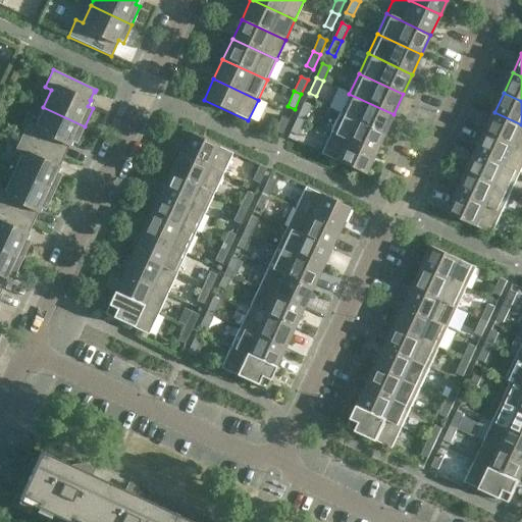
[(384,134),(394,114),(349,94),(340,113),(384,134)]
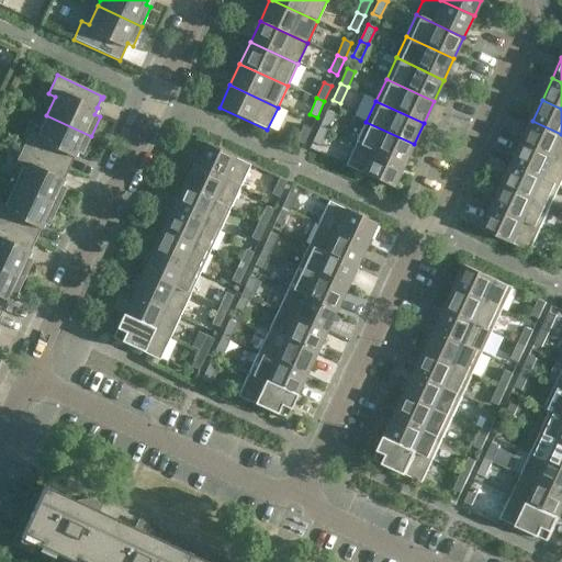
[(327,111),(319,127),(327,131),(335,114),(327,111)]
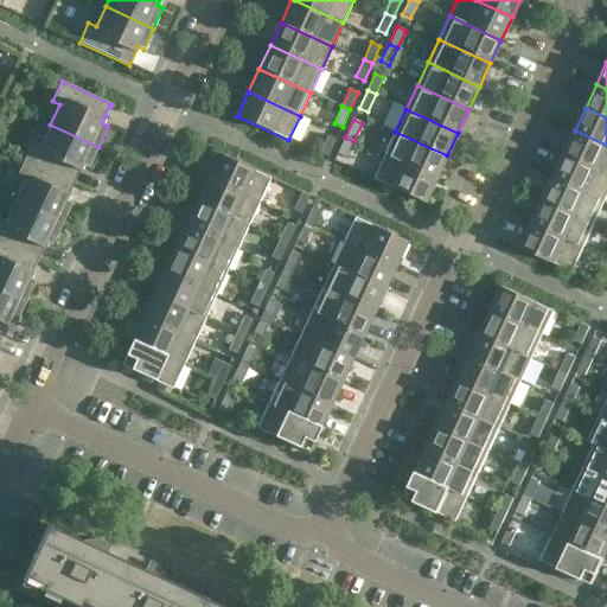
[(88,167),(98,147),(50,125),(40,145),(33,141),(25,160),(75,183),(75,181),(74,181),(78,171),(80,172),(83,165),(88,167)]
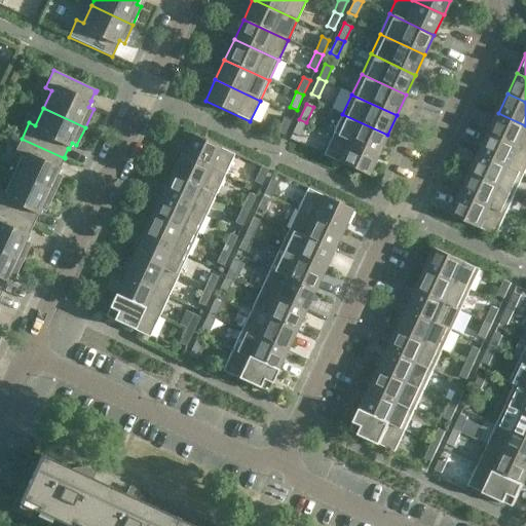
[(525,125),(498,113),(489,134),(525,150),(525,125)]
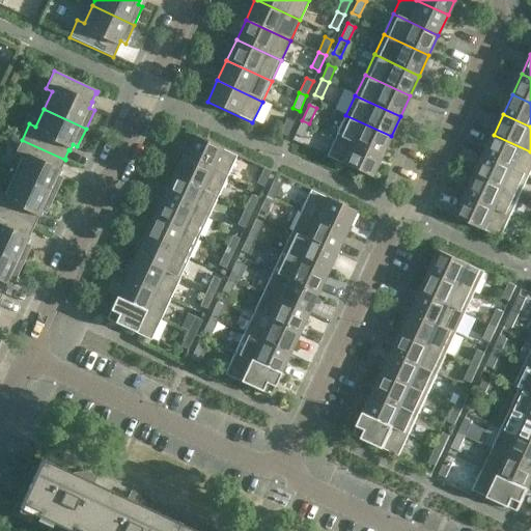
[(382,157),(391,136),(345,115),(336,136),(382,157)]
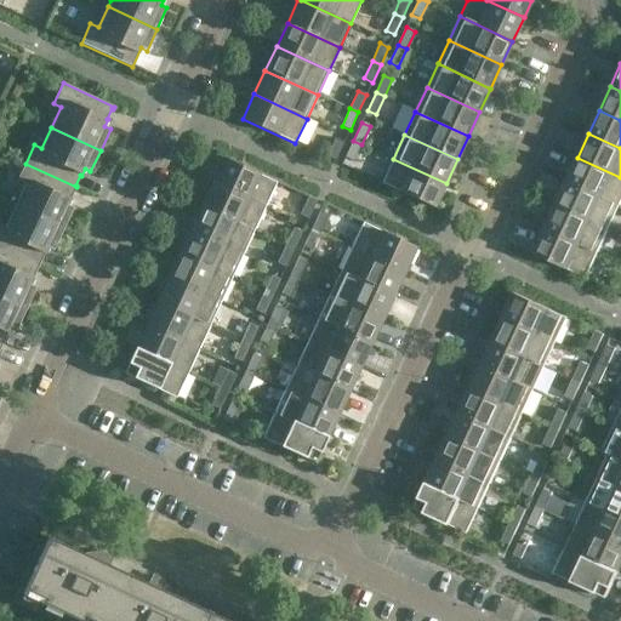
[(336,160),(345,143),(335,140),(328,157),(336,160)]
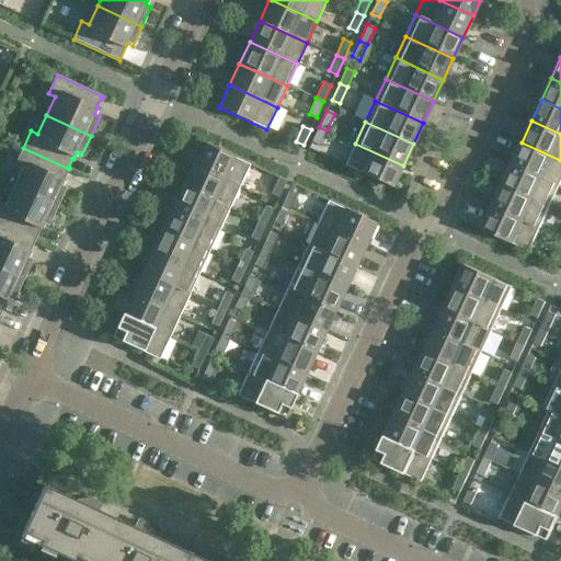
[(320,146),(327,130),(319,127),(312,142),(320,146)]
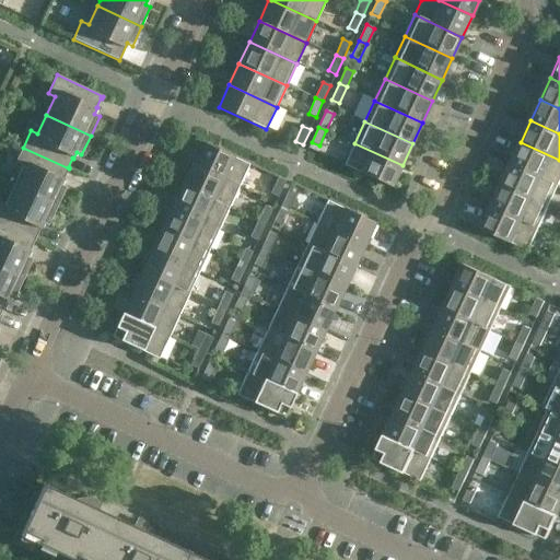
[(202,142),(191,165),(240,187),(249,165),(202,142)]
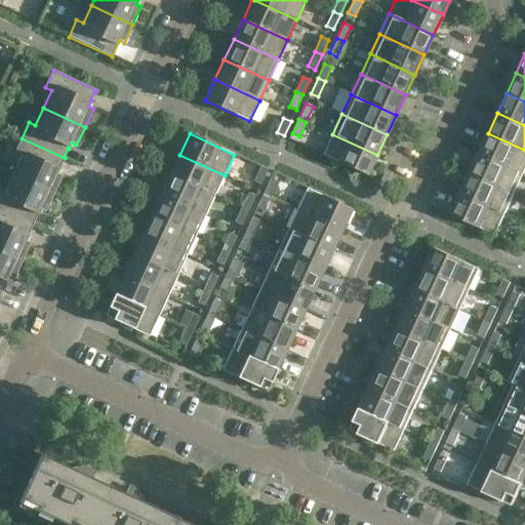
[(524,170),(524,150),(488,133),(479,153),(523,174),(524,170)]
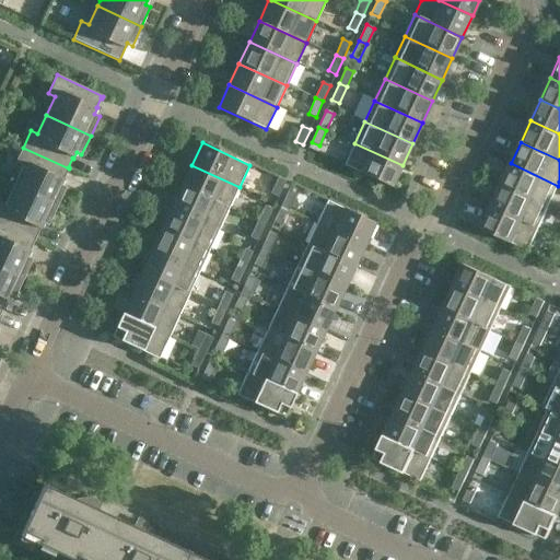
[(392,187),(403,165),(354,143),(345,165),(392,187)]
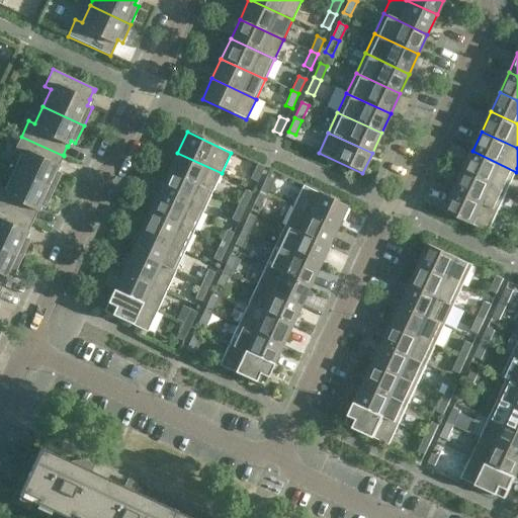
[(63,157),(64,156),(21,137),(13,152),(20,155),(12,173),(53,191),(61,173),(57,171),(59,165),(58,165),(62,157),(63,157)]
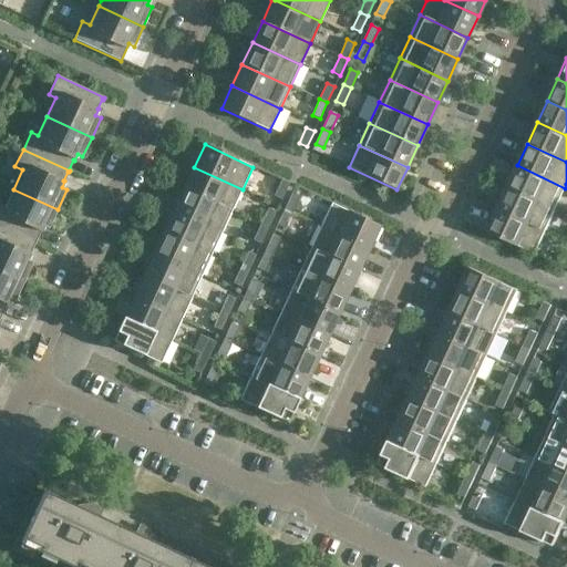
[(565,188),(517,165),(507,187),(555,209),(565,188)]
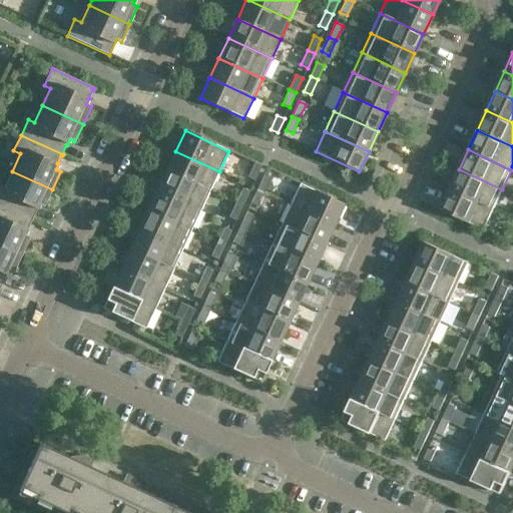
[(219,171),(175,151),(166,170),(210,191),(219,171)]
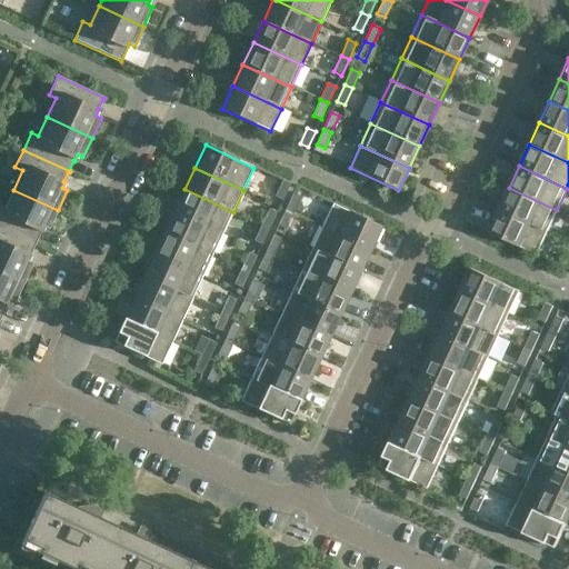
[(282,201),(290,185),(282,181),(275,197),(282,201)]
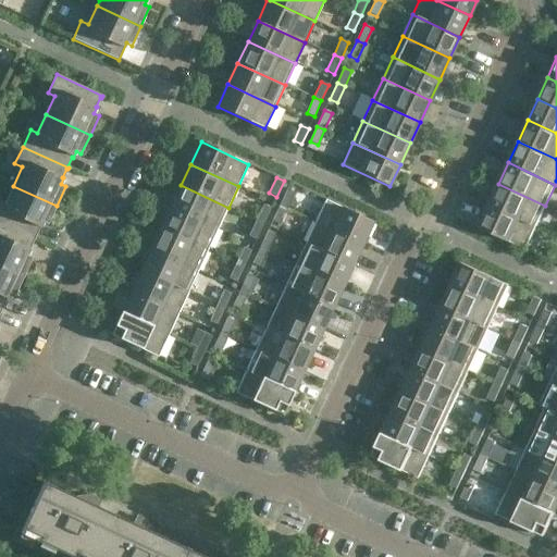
[(545,206),(498,184),(487,206),(535,227),(545,206)]
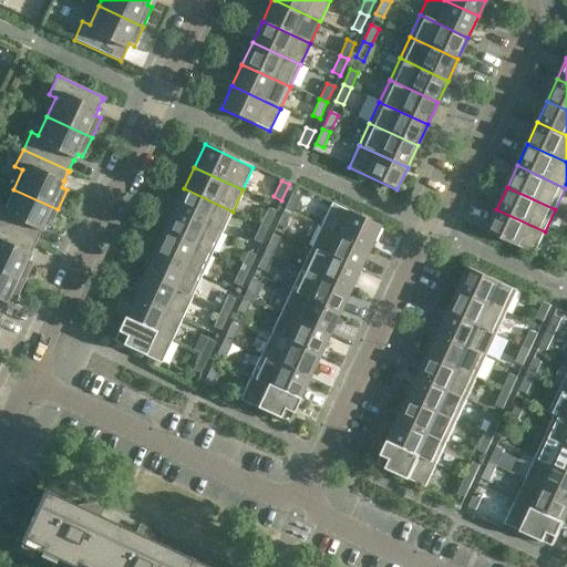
[(233,212),(184,188),(174,210),(222,233),(233,212)]
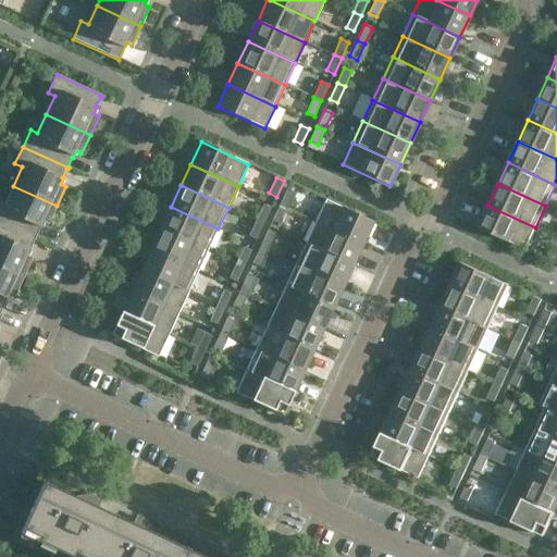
[(48,225),(57,206),(13,186),(4,205),(0,201),(0,222),(35,239),(36,237),(35,237),(39,229),(40,229),(42,222),(48,225)]
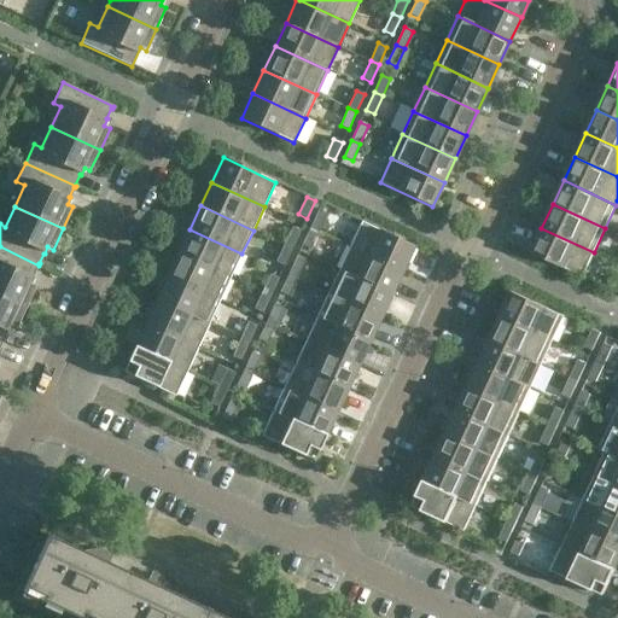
[(327,215),(319,210),(310,228),(319,232),(327,215)]
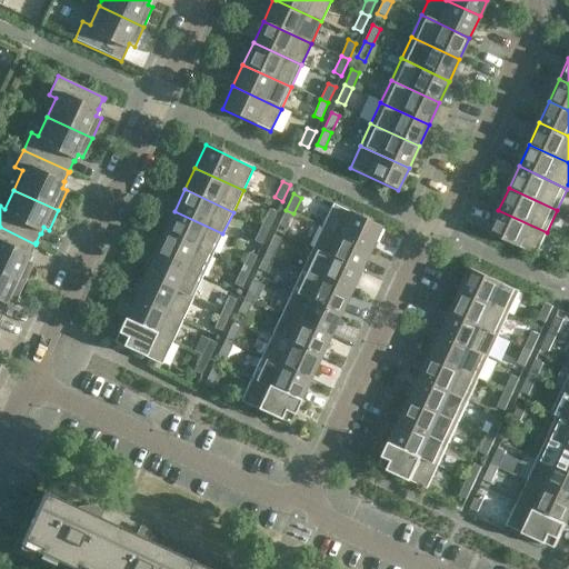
[(333,205),(322,227),(371,249),(381,227),(333,205)]
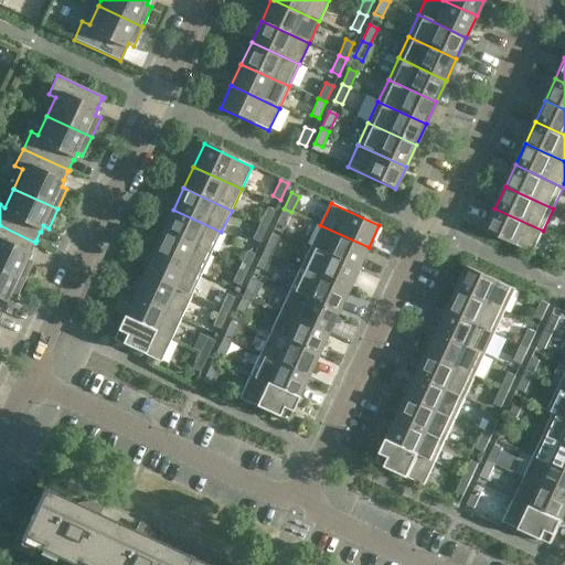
[(267,208),(260,224),(268,227),(275,211),(267,208)]
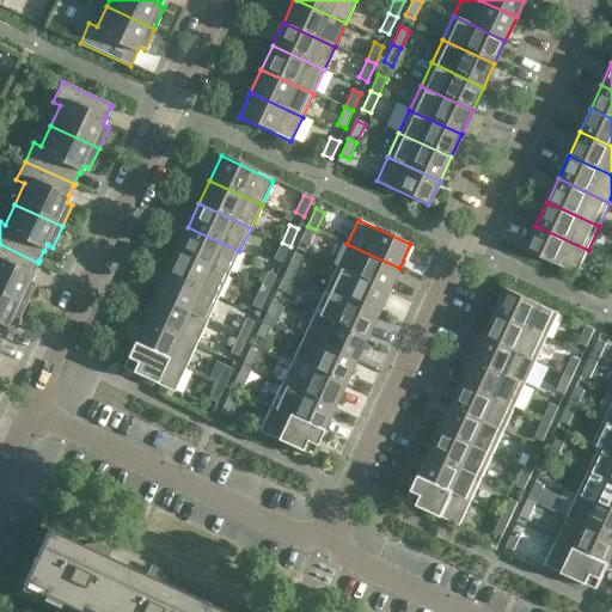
[(308,248),(316,230),(307,226),(300,243),(308,248)]
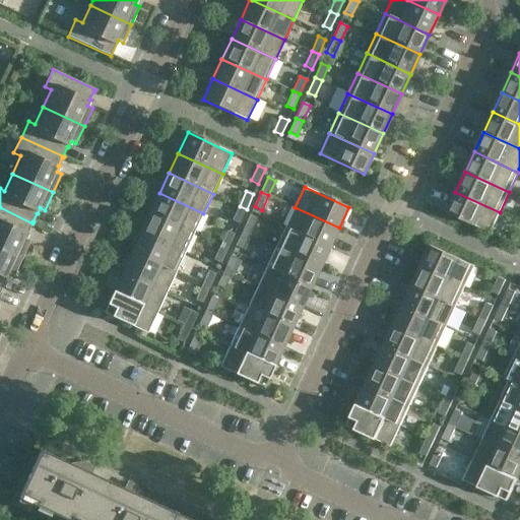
[(500,212),(455,192),(446,212),(491,233),(500,212)]
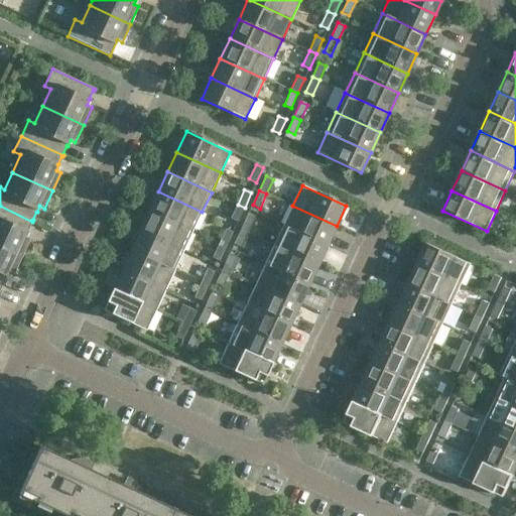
[(202,212),(158,191),(149,211),(192,232),(202,212)]
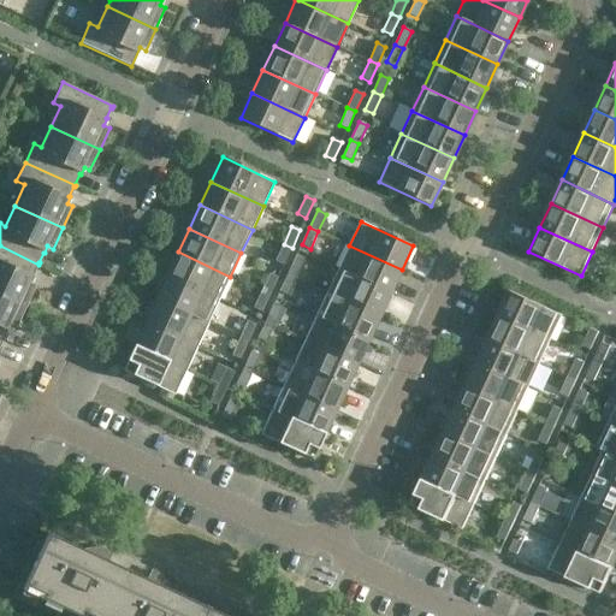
[(284,265),(292,248),(284,244),(276,261),(284,265)]
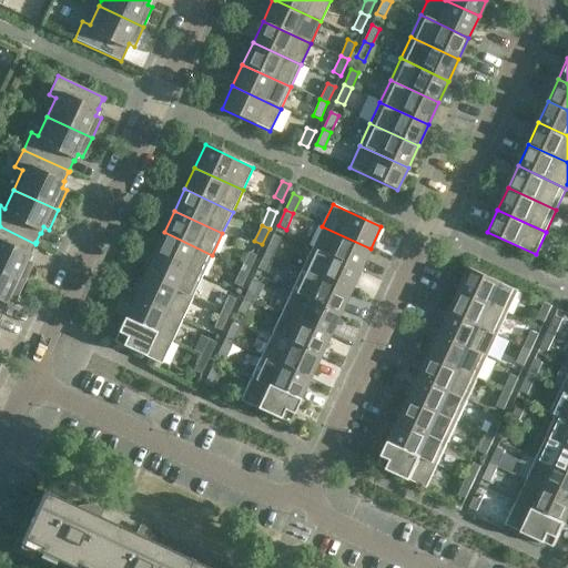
[(36,245),(36,244),(0,226),(0,271),(24,283),(33,263),(28,261),(31,254),(30,254),(34,244),(36,245)]
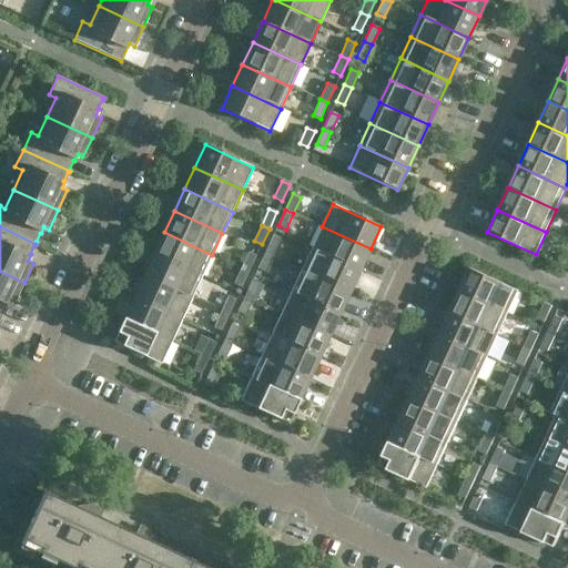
[(359,271),(371,249),(322,226),(312,249),(359,271)]
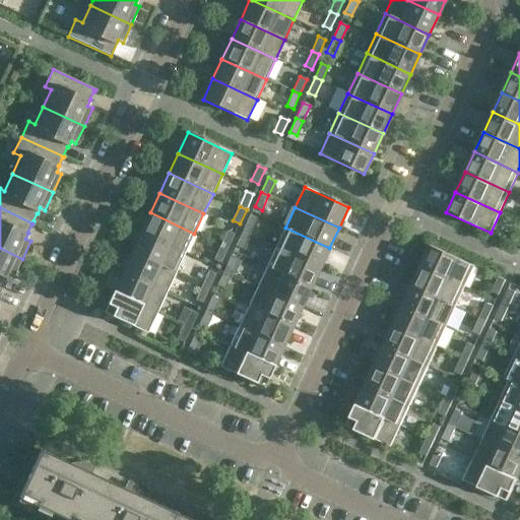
[(194,234),(150,212),(141,233),(185,253),(194,234)]
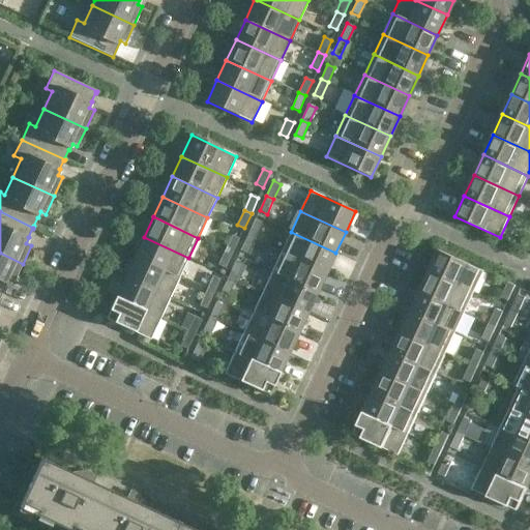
[(262,225),(255,221),(247,236),(255,239),(262,225)]
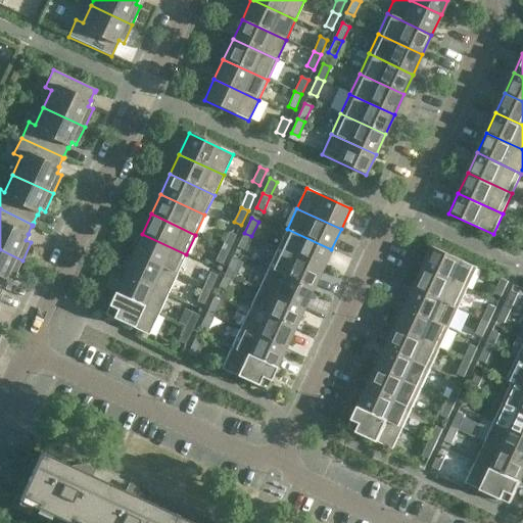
[(322,270),(331,249),(287,229),(278,248),(322,270)]
